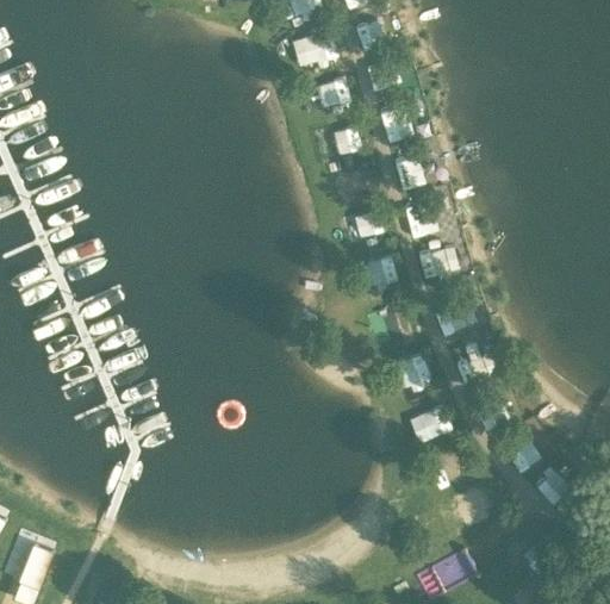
[(293,0),(300,19),(322,12),(318,0),(293,0)]
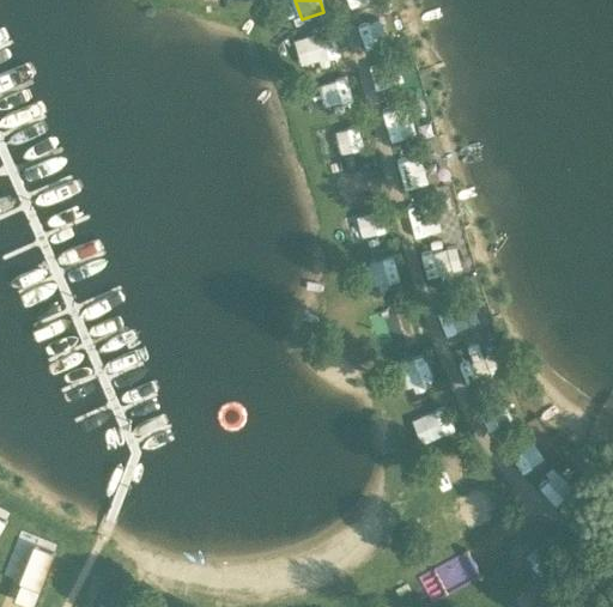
[(356,23),(364,44),(386,37),(378,14),(356,23)]
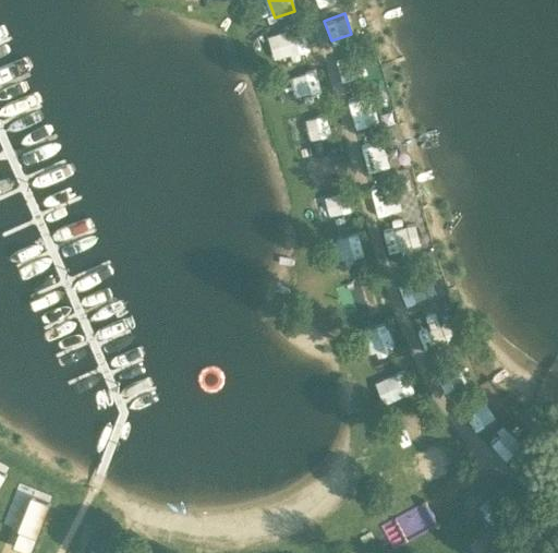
[(278,33),(284,62),(307,57),(302,28),(278,33)]
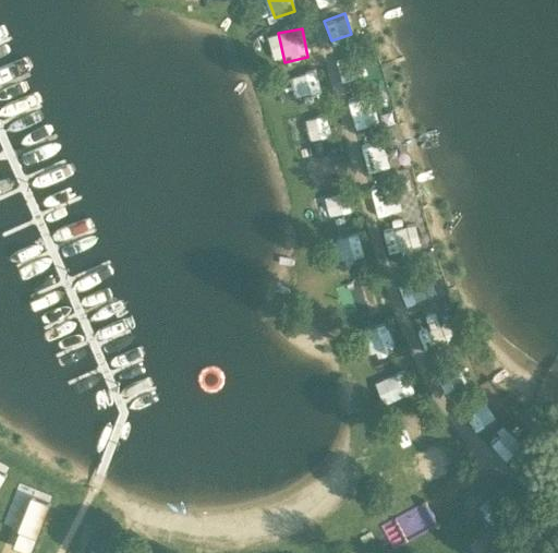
[(300,101),(302,106),(324,99),(315,72),(280,83),(288,105),(300,101)]
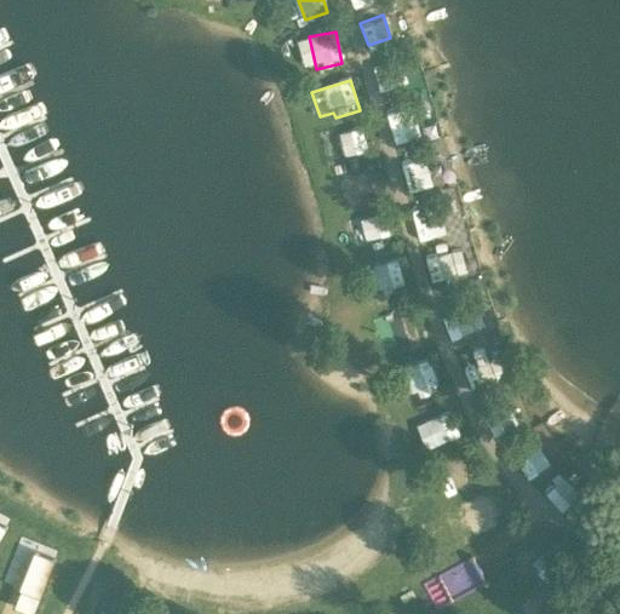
[(414,112),(390,118),(396,142),(420,135),(414,112)]
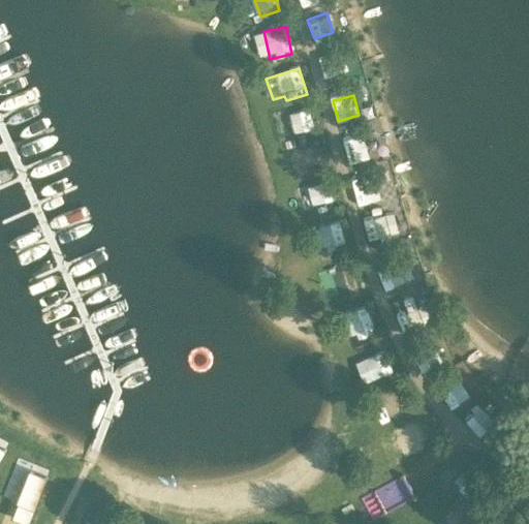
[(378,124),(344,131),(351,164),(385,156),(378,124)]
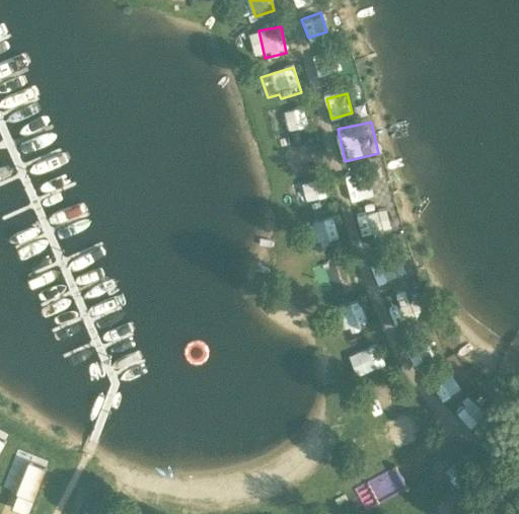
[(298,174),(318,170),(314,149),(294,153),(298,174)]
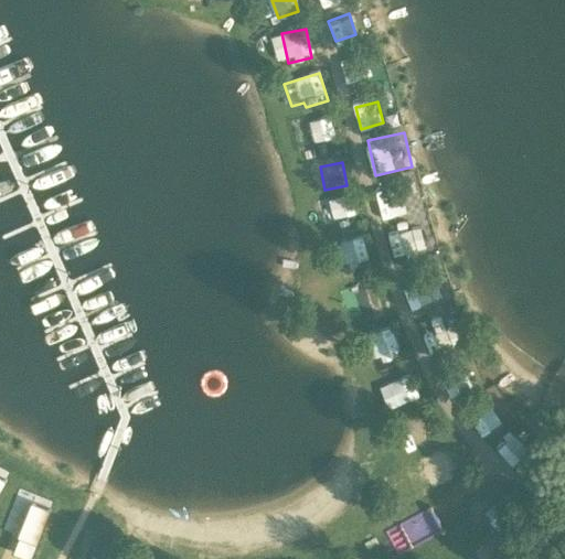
[(377,199),(385,221),(418,210),(411,187),(377,199)]
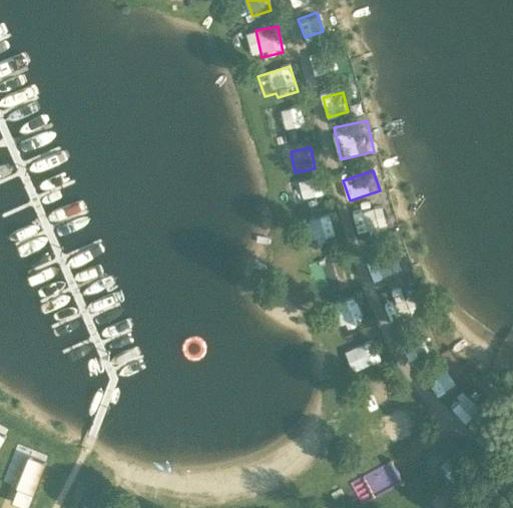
[(305,208),(327,204),(322,176),(300,180),(305,208)]
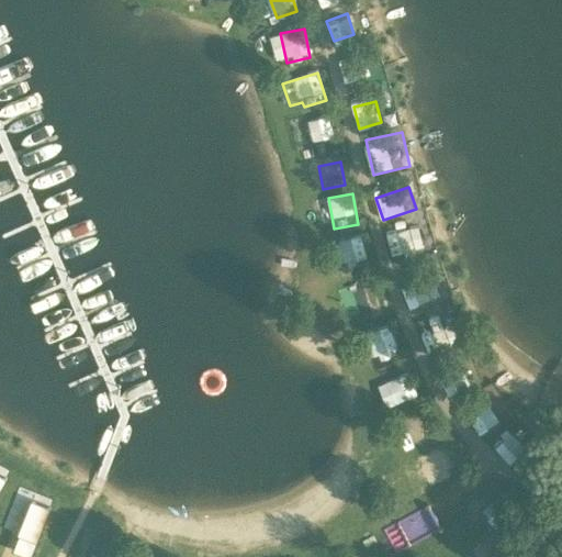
[(417,224),(385,233),(392,259),(424,249),(417,224)]
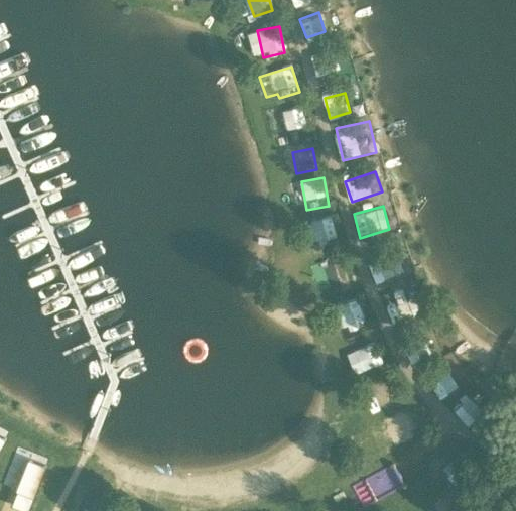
[(315,222),(327,245),(337,240),(327,217),(315,222)]
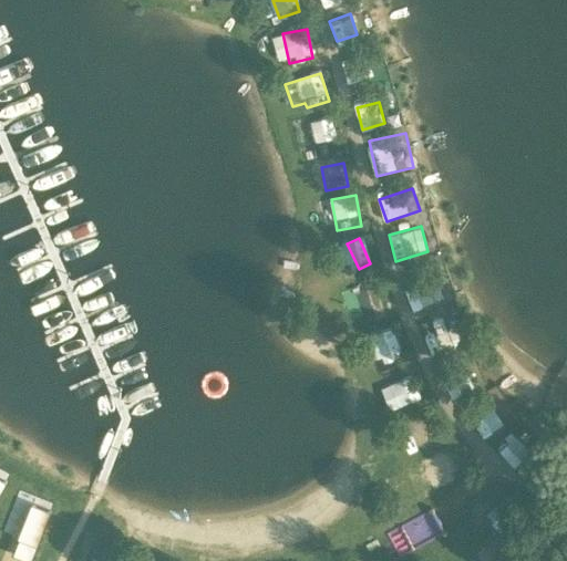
[(435,280),(404,292),(413,313),(444,301),(435,280)]
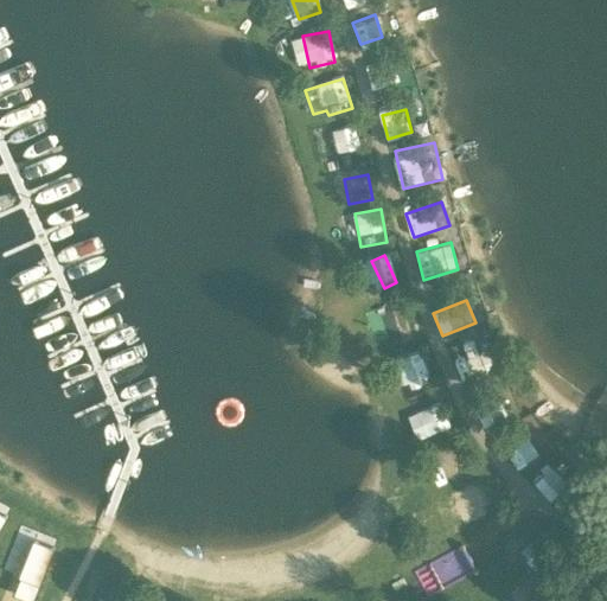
[(381,313),(384,333),(398,331),(401,345),(410,343),(404,309),(381,313)]
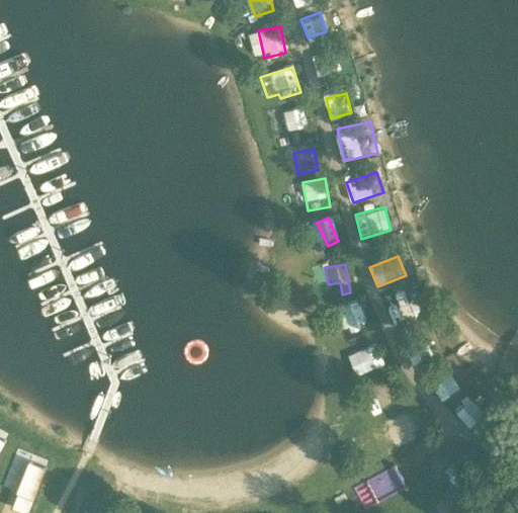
[(384,305),(395,328),(415,319),(404,295),(384,305)]
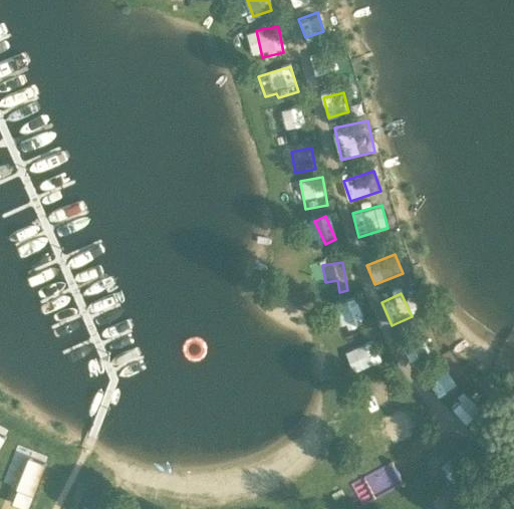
[(354,300),(336,308),(346,332),(365,324),(354,300)]
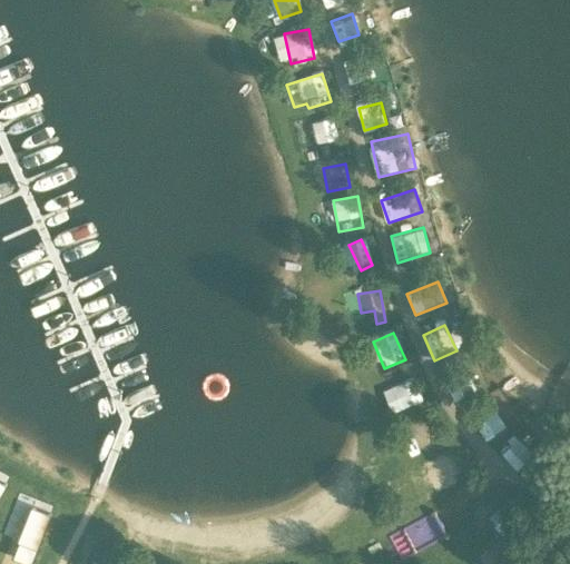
[(402,414),(420,408),(412,385),(394,391),(402,414)]
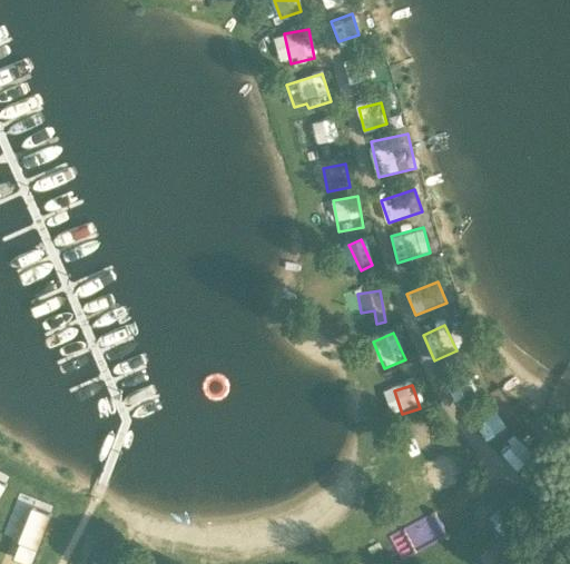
[(485,412),(471,427),(488,443),(502,427),(485,412)]
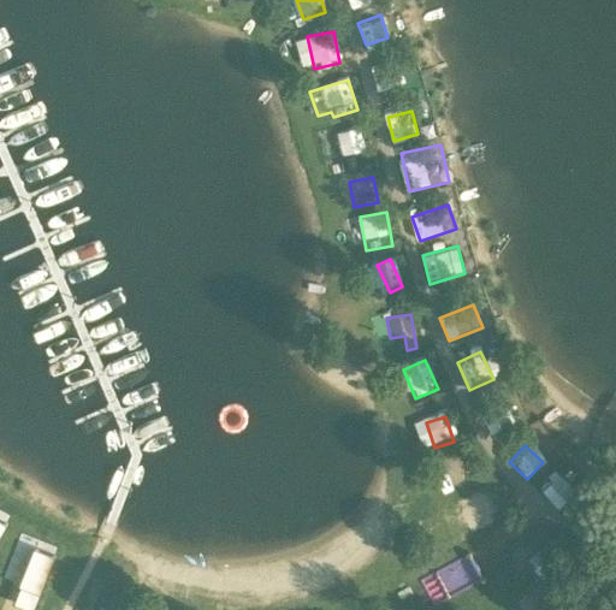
[(455,461),(432,467),(440,499),(463,493),(455,461)]
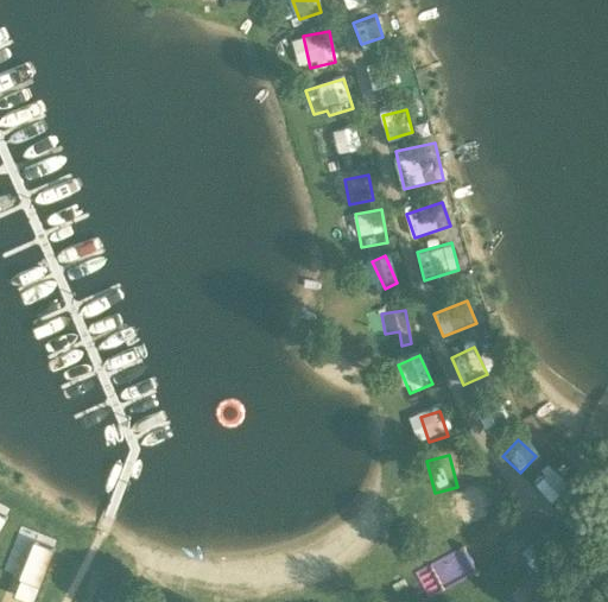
[(466,519),(481,512),(474,495),(458,502),(466,519)]
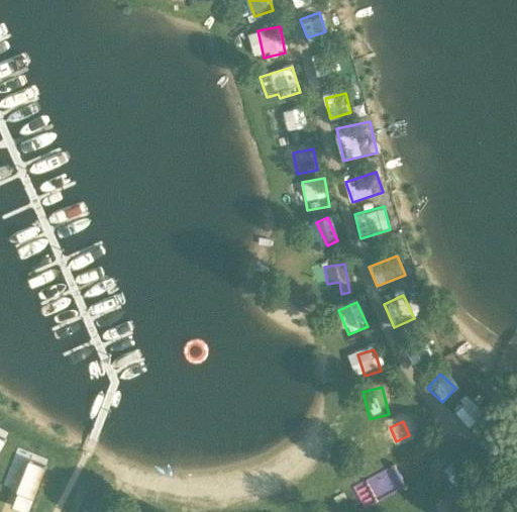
[(5,463),(0,471),(0,487),(14,495),(25,475),(5,463)]
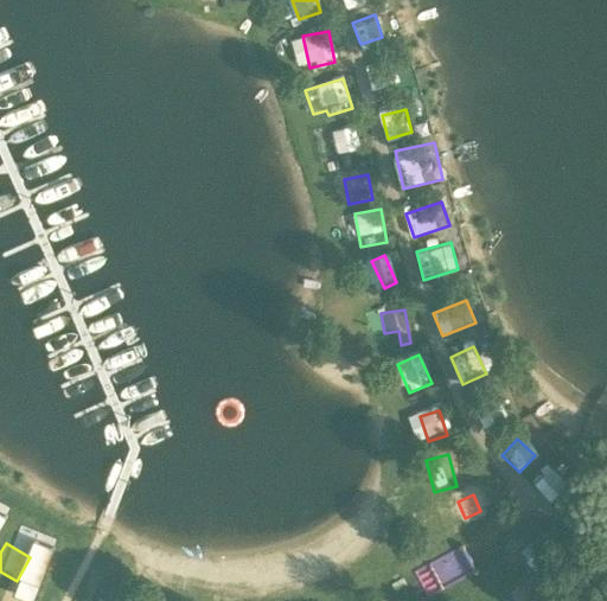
[(543,571),(538,548),(519,551),(524,575),(543,571)]
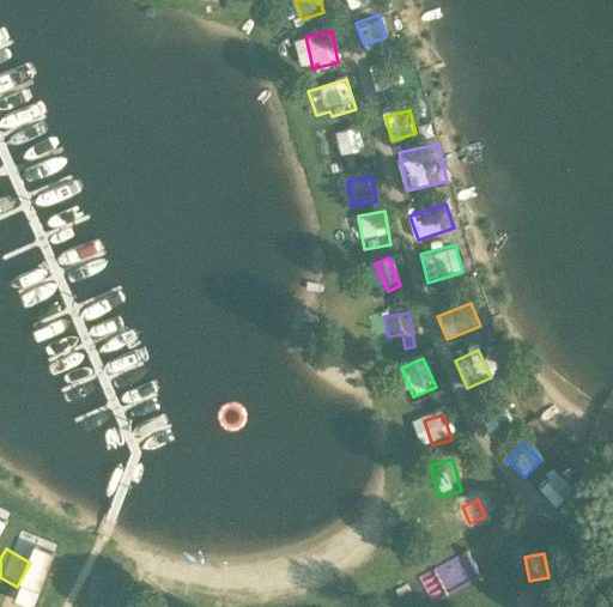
[(547,606),(550,602),(516,587),(507,606),(547,606)]
